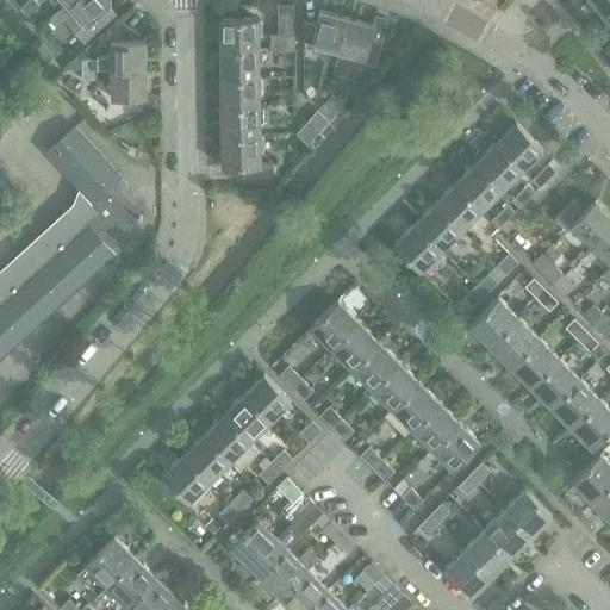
[(35,0),(29,0),(20,8),(27,16),(39,5),(35,0)]
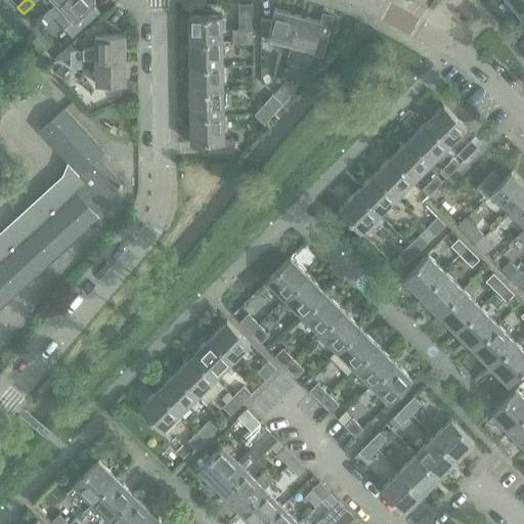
[(58,0),(57,2),(43,15),(49,23),(54,17),(72,36),(99,11),(93,3),(95,1),(94,0),(58,0)]
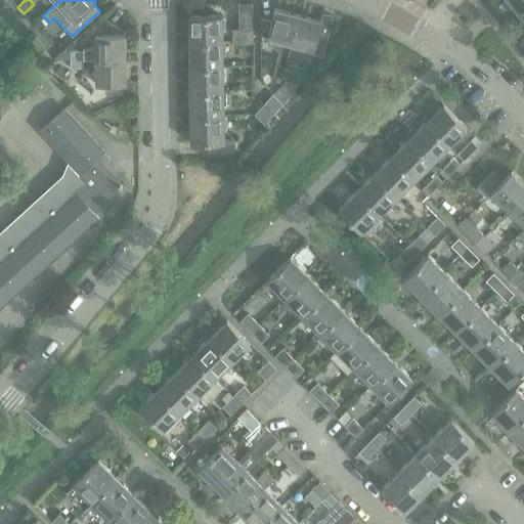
[(523,0),(507,0),(518,13),(523,8),(523,0)]
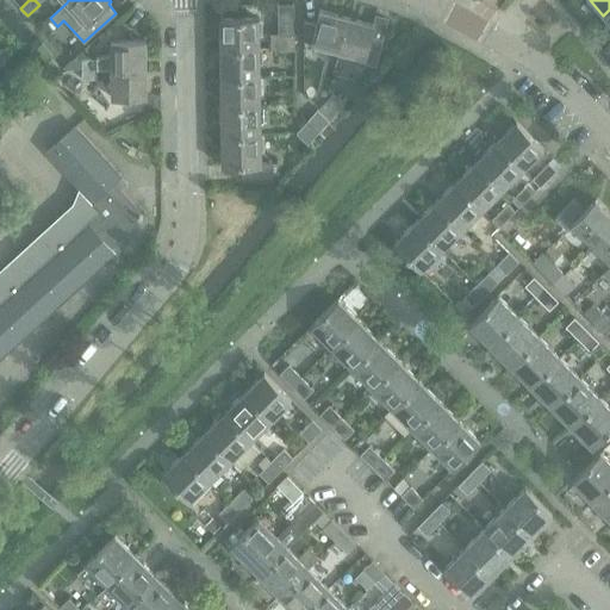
[(278,4),(278,33),(278,35),(294,35),(293,4),(278,4)]
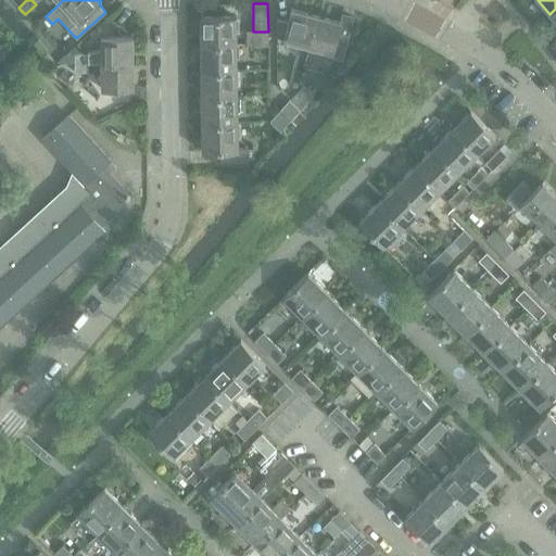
[(282,38),(282,39),(307,46),(316,15),(291,9),(288,22),(276,19),(277,37),(282,38)]
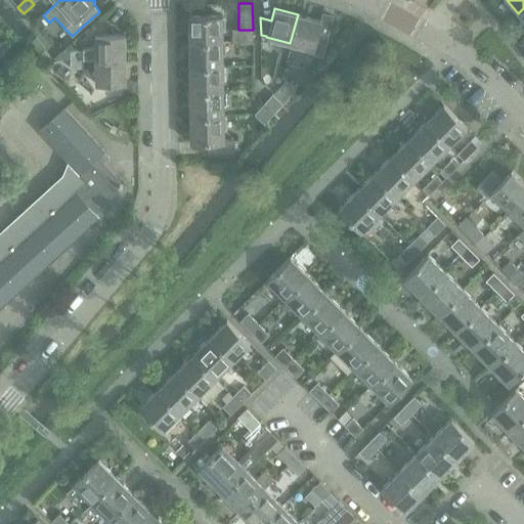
[(318,31),(321,20),(298,14),(290,43),(314,50),(312,54),(322,57),(329,34),(318,31)]
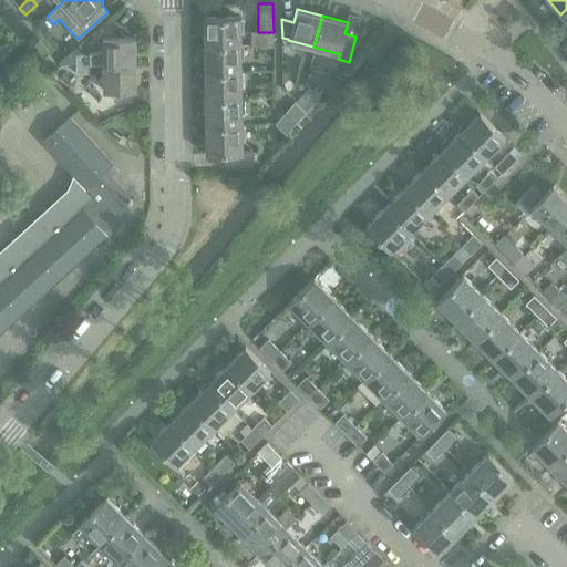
[(47,17),(37,27),(44,33),(53,24),(47,17)]
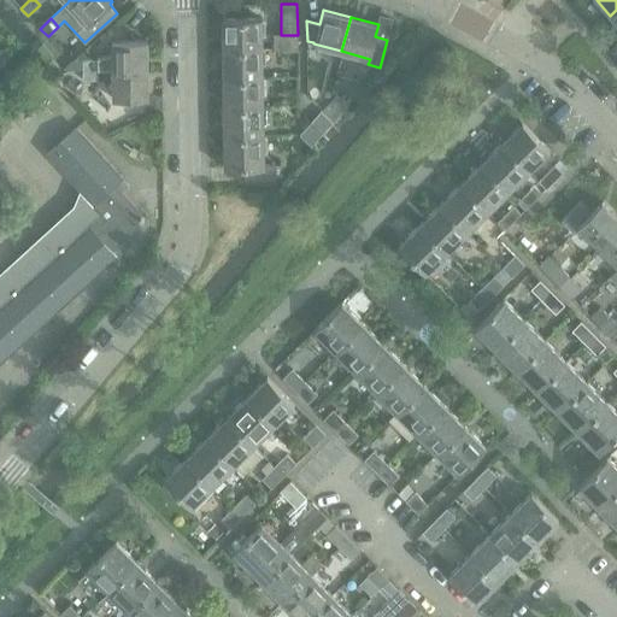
[(260,19),(222,19),(222,50),(260,48),(260,19)]
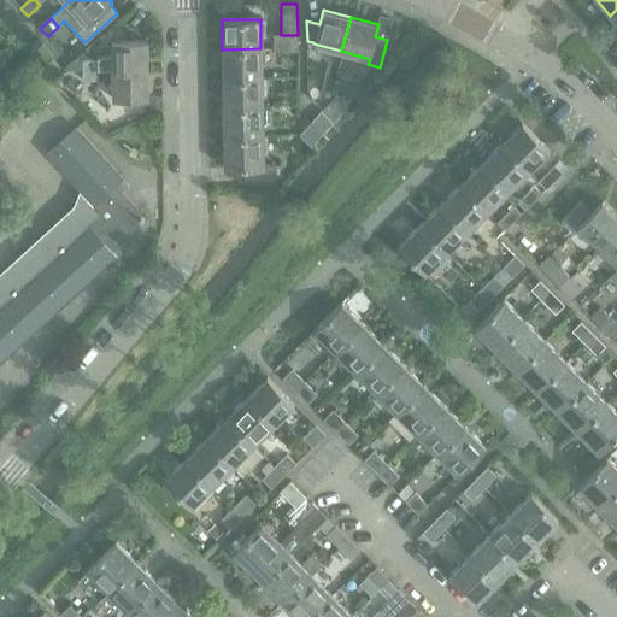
[(298,52),(298,35),(281,35),(281,34),(274,34),(274,48),(281,48),(281,52),(298,52)]
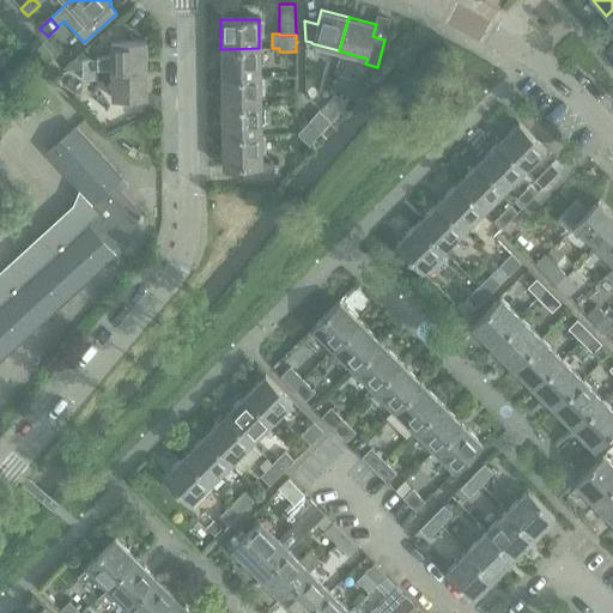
[(146,68),(146,41),(111,41),(111,58),(96,58),(96,60),(82,60),(82,70),(97,70),(111,70),(146,68)]
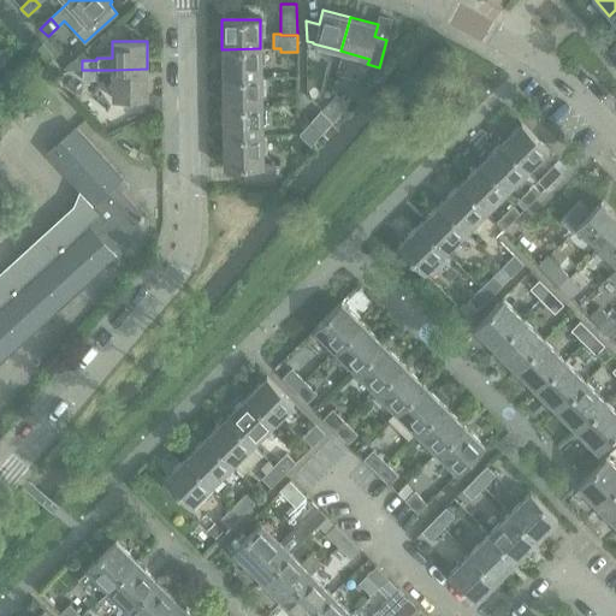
[(223,78),(260,78),(260,48),(221,49),(223,78)]
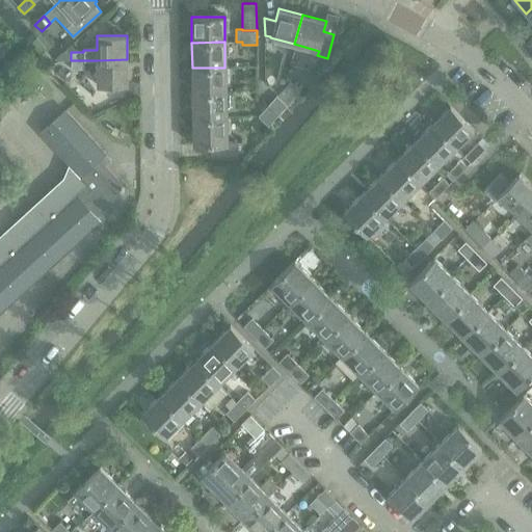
[(97,60),(97,85),(128,84),(127,59),(97,60)]
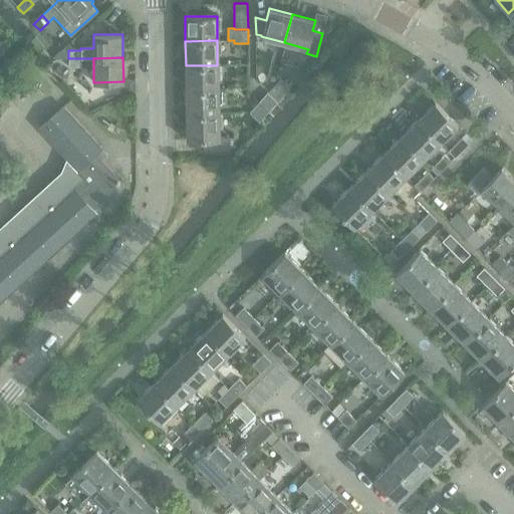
[(68,67),(81,66),(81,58),(68,58),(68,67)]
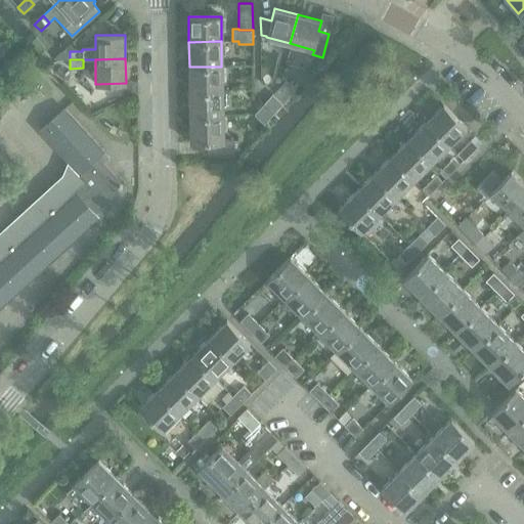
[(221,91),(221,67),(189,67),(189,91),(221,91)]
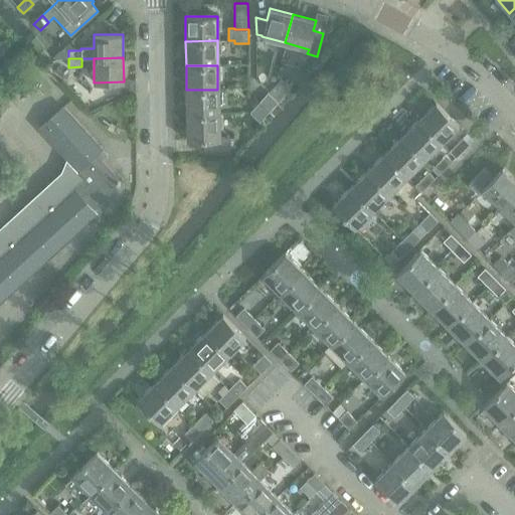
[(281,78),(275,86),(285,94),(291,88),(281,78)]
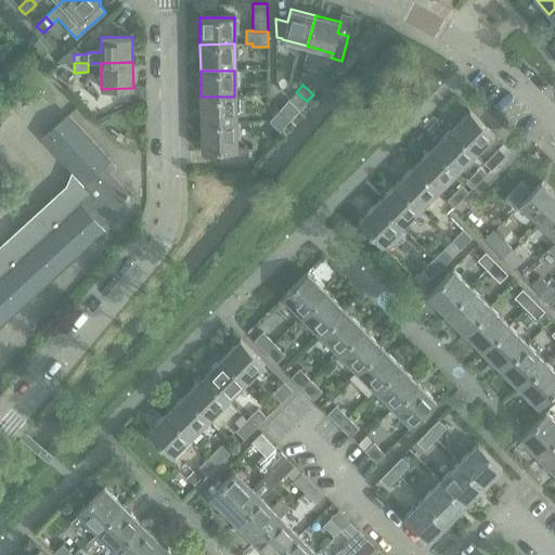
[(296,92),(291,99),(301,107),(307,101),(296,92)]
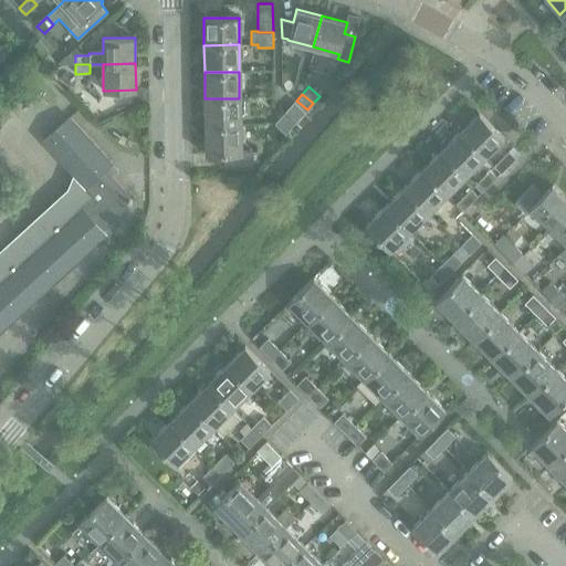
[(240,125),(239,98),(205,98),(205,126),(240,125)]
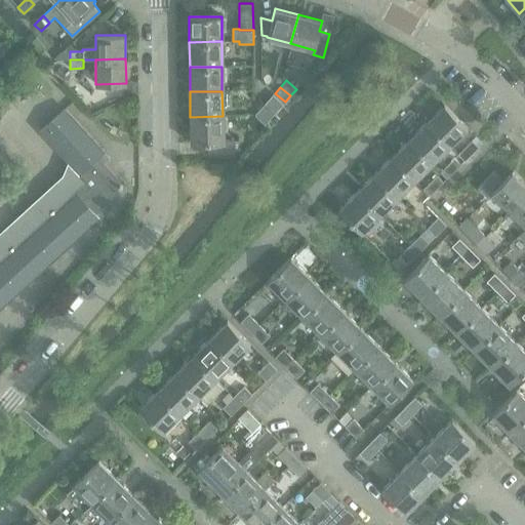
[(273,94),(264,105),(274,114),(283,104),(273,94)]
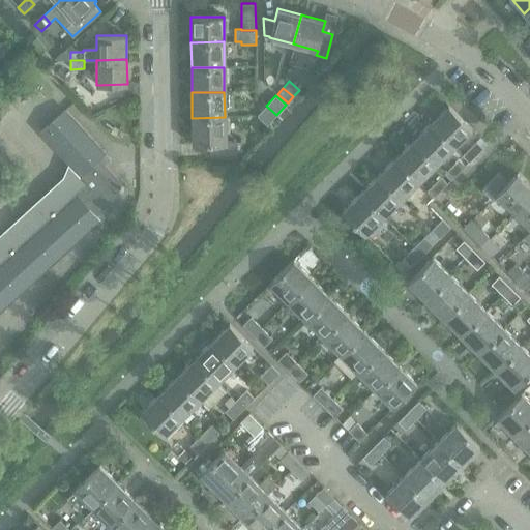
[(266,106),(257,116),(267,125),(276,115),(266,106)]
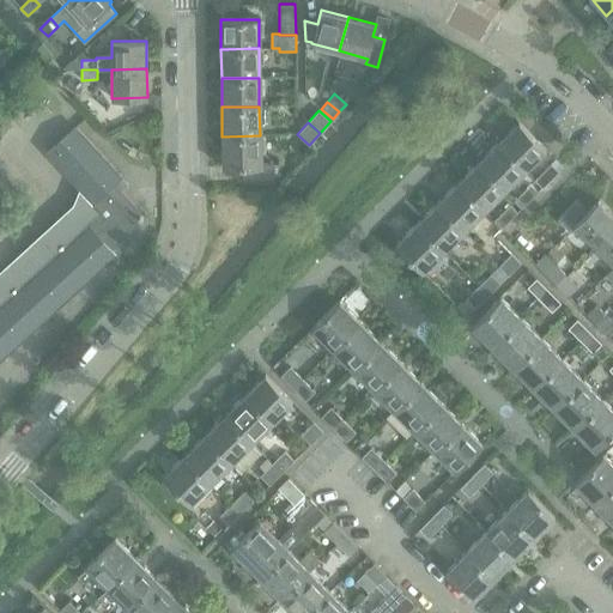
[(504,190),(546,150),(519,122),(478,163),(504,190)]
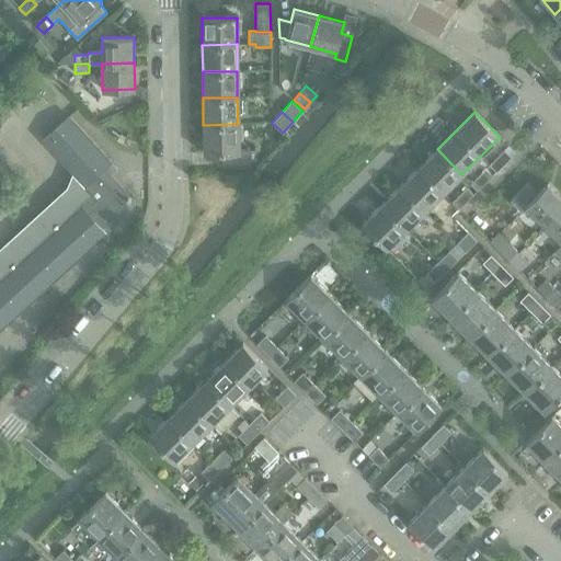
[(0,328),(24,306),(105,232),(100,227),(128,201),(129,202),(132,201),(128,196),(127,197),(101,170),(110,161),(69,116),(44,139),(75,173),(68,189),(0,251),(0,328)]
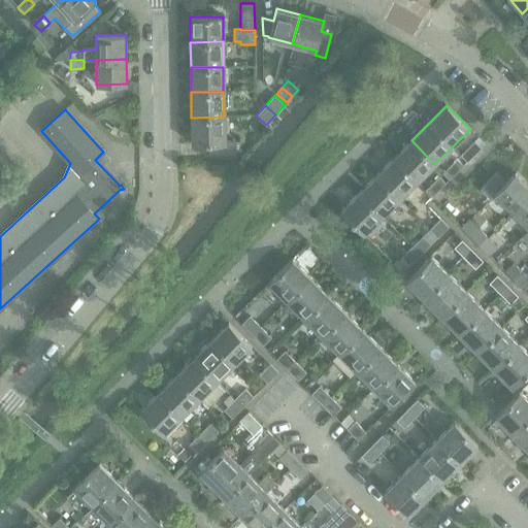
[(235,156),(234,141),(224,141),(224,117),(191,118),(192,142),(208,142),(208,156),(235,156)]
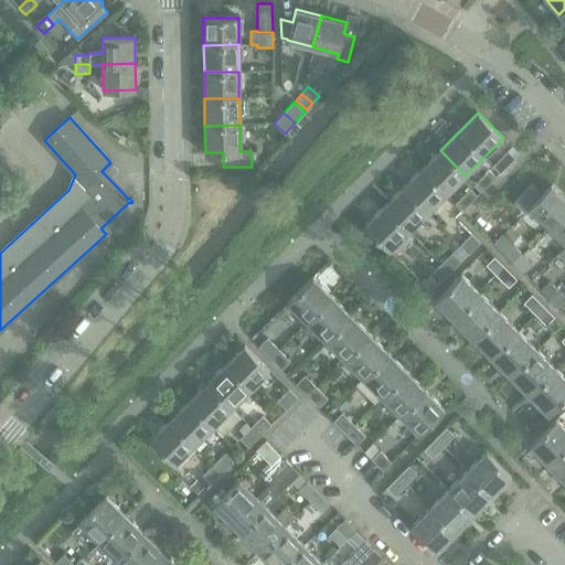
[(465,176),(440,150),(403,188),(427,213),(465,176)]
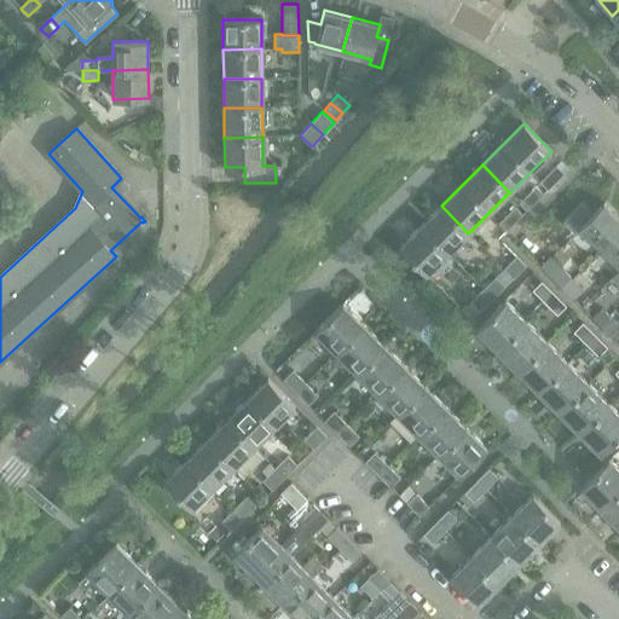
[(556,166),(539,184),(547,191),(563,174),(556,166)]
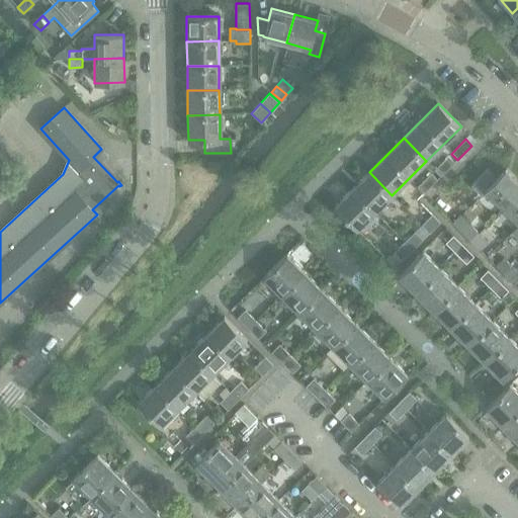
[(455,162),(448,156),(434,169),(441,176),(455,162)]
